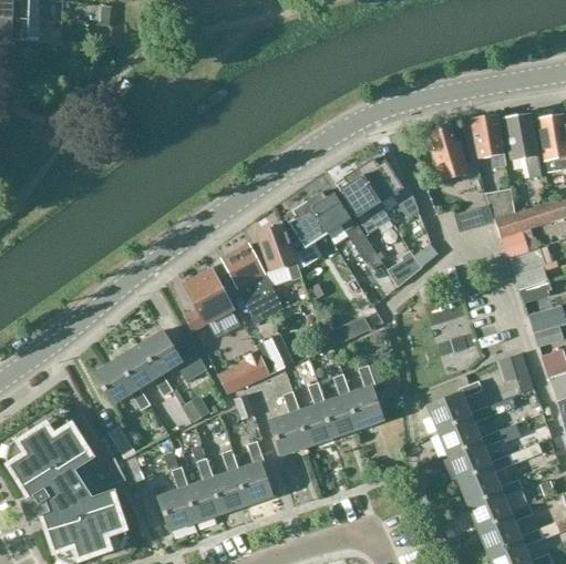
[(0,0),(0,17),(44,19),(44,14),(41,14),(41,0),(0,0)]
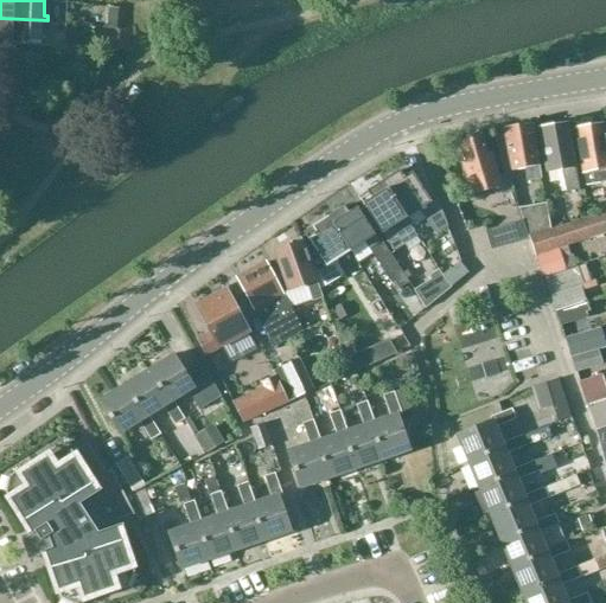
[(48,20),(0,18),(0,42),(43,44),(43,25),(48,25),(48,20)]
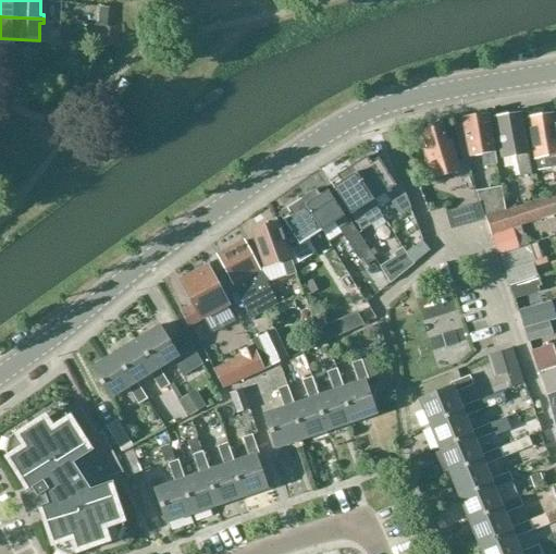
[(484,164),(498,161),(489,110),(462,114),(464,121),(456,122),(464,156),(482,152),(484,164)]
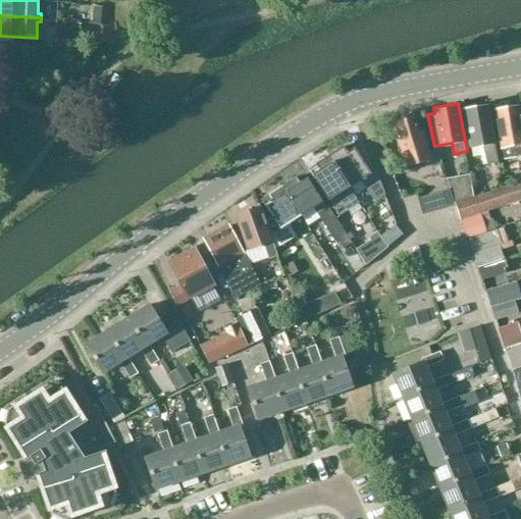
[(499,160),(498,151),(488,105),(466,109),(472,145),(483,143),(485,153),(487,162),(499,160)]
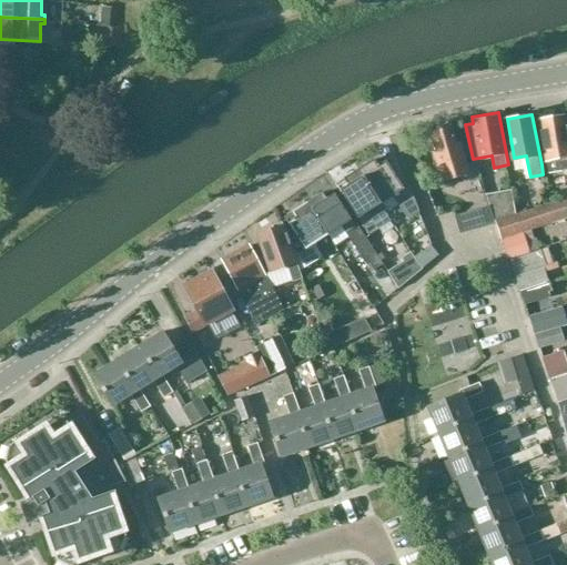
[(566,114),(539,119),(549,172),(566,168),(566,114)]
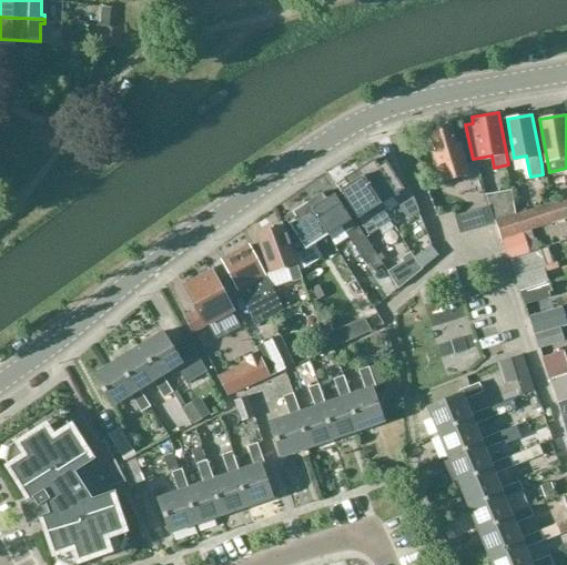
[(466,162),(461,142),(456,143),(451,125),(449,125),(445,122),(436,124),(435,130),(433,131),(438,149),(433,150),(443,181),(469,173),(471,178),(482,175),(476,160),(466,162)]
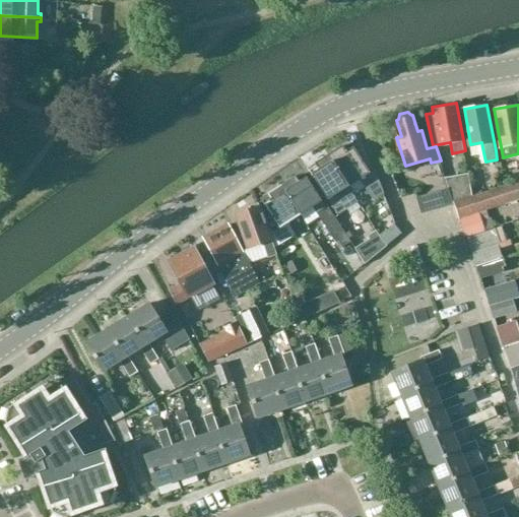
[(362,177),(375,197),(385,191),(376,168),(371,171),(351,142),(344,146),(343,144),(329,153),(349,185),(362,177)]
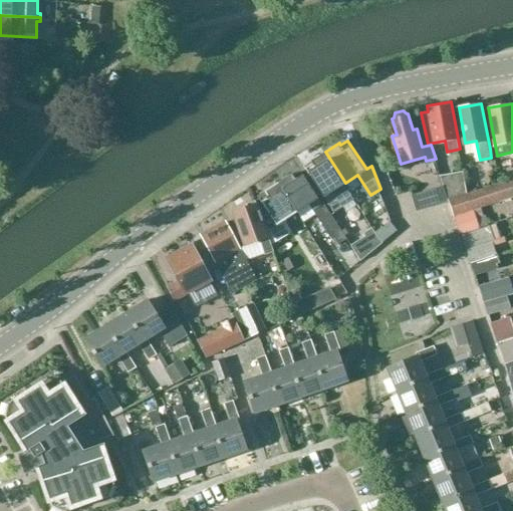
[(355,198),(345,183),(325,152),(312,161),(313,162),(306,166),(334,211),(355,198)]
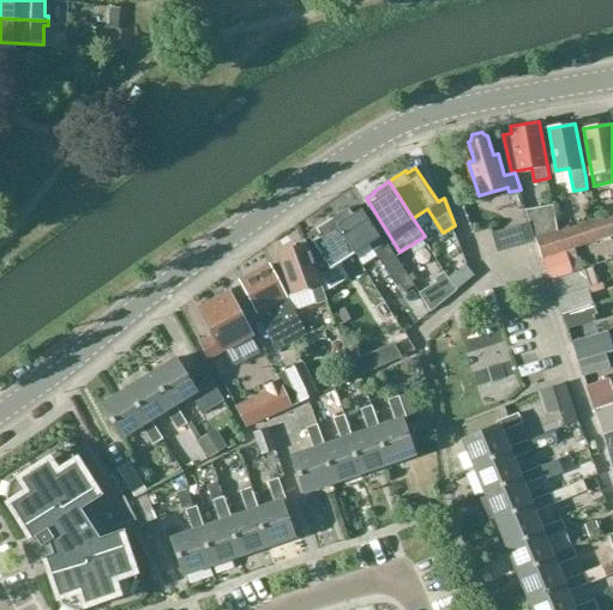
[(349,206),(332,216),(355,252),(370,242),(402,291),(415,283),(396,254),(383,234),(380,235),(359,203),(352,207),(349,206)]
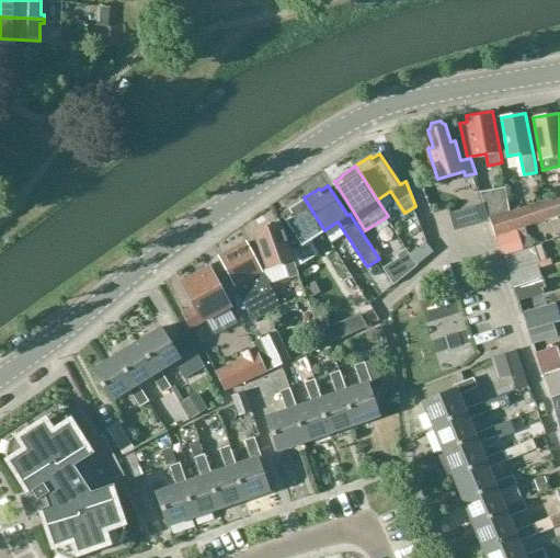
[(490,219),(495,235),(515,228),(510,209),(506,185),(480,190),(487,207),(490,219)]
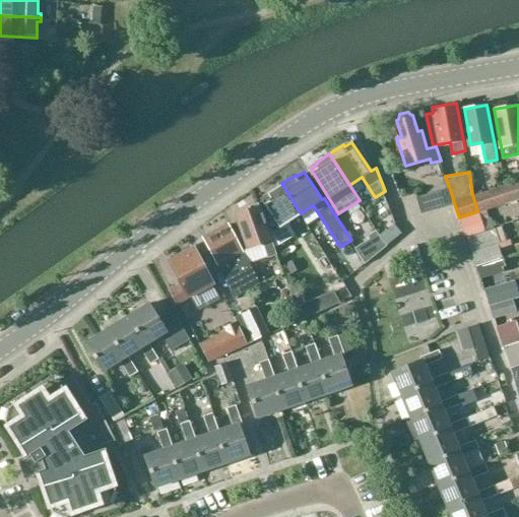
[(518,179),(502,185),(506,203),(518,198),(518,179)]
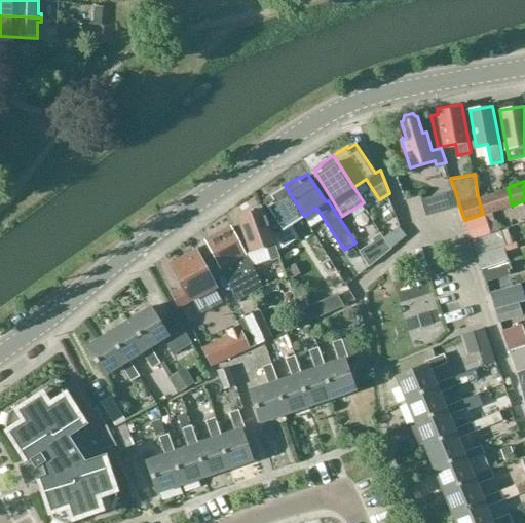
[(304,216),(285,185),(271,194),(272,196),(265,200),(277,219),(269,223),(273,234),(278,248),(298,234),(292,223),(304,216)]
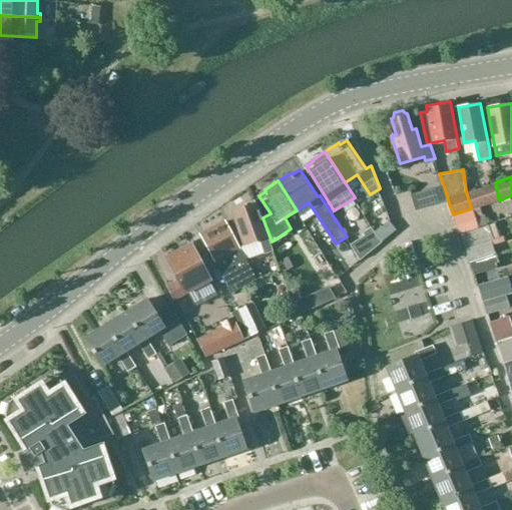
[(499,200),(495,182),(466,191),(471,208),(499,200)]
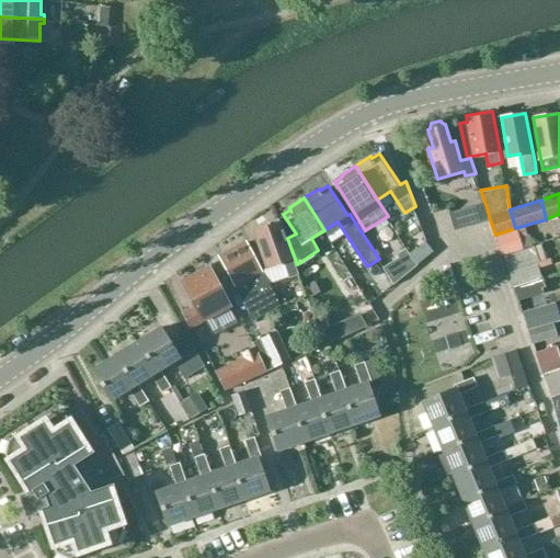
[(484,204),(449,215),(454,230),(490,220),(484,204)]
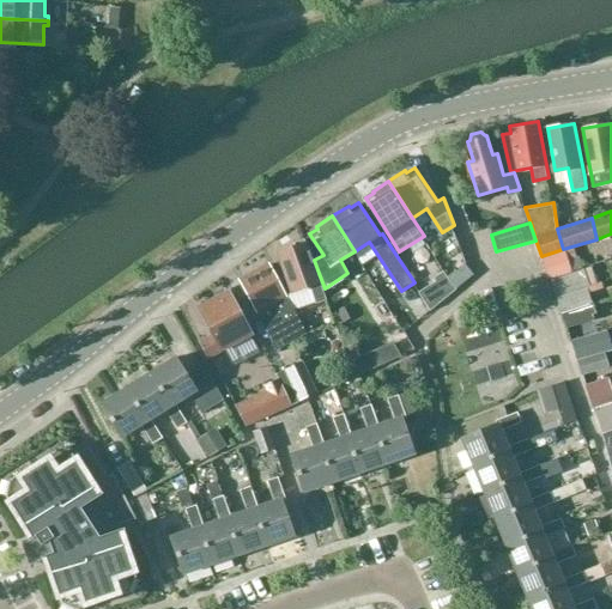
[(286,249),(279,251),(285,267),(276,272),(288,294),(295,292),(311,286),(317,300),(327,298),(325,288),(319,273),(314,260),(306,237),(295,241),(296,243),(286,249)]
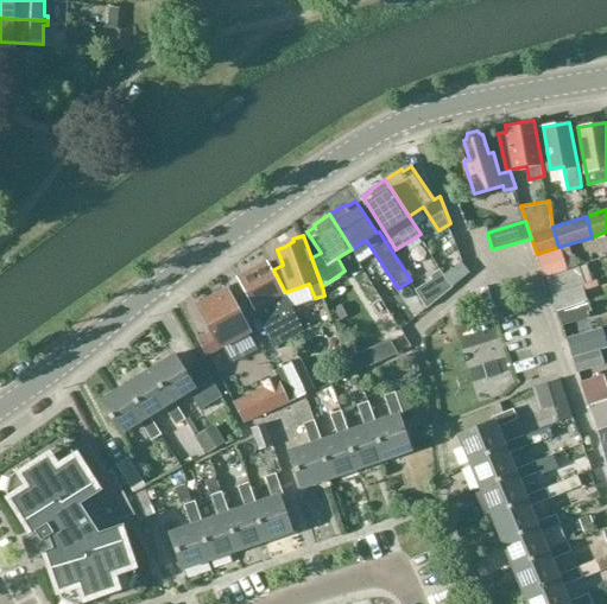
[(304,330),(267,261),(240,277),(277,344),(304,330)]
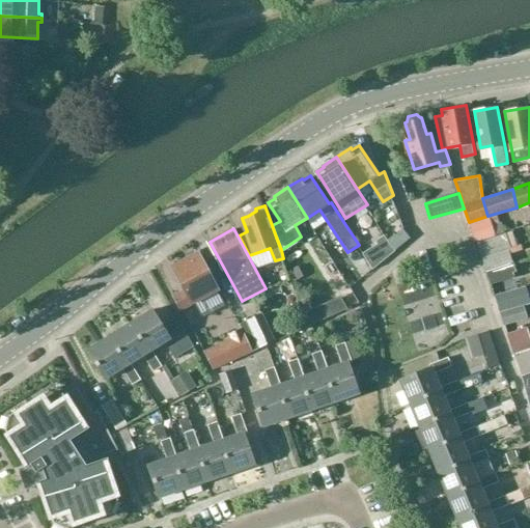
[(512,230),(477,242),(481,255),(509,247),(518,245),(512,230)]
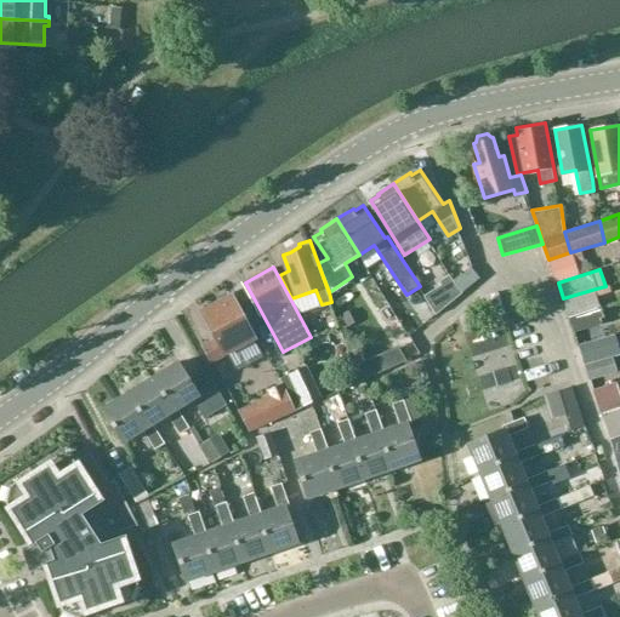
[(462,273),(454,279),(456,283),(462,291),(471,284),(462,273)]
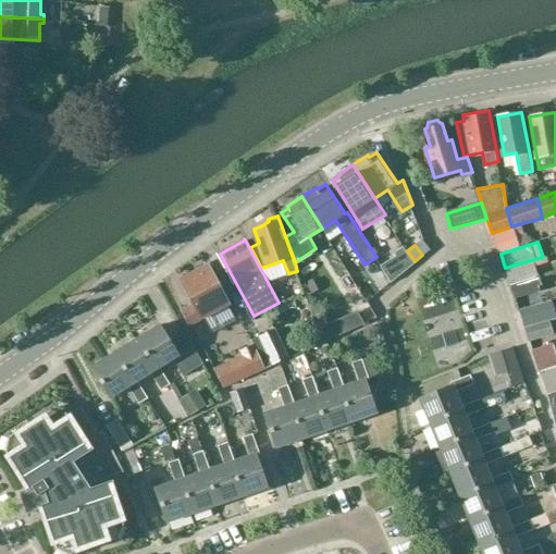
[(398,256),(386,262),(396,278),(415,261),(409,254),(407,250),(398,256)]
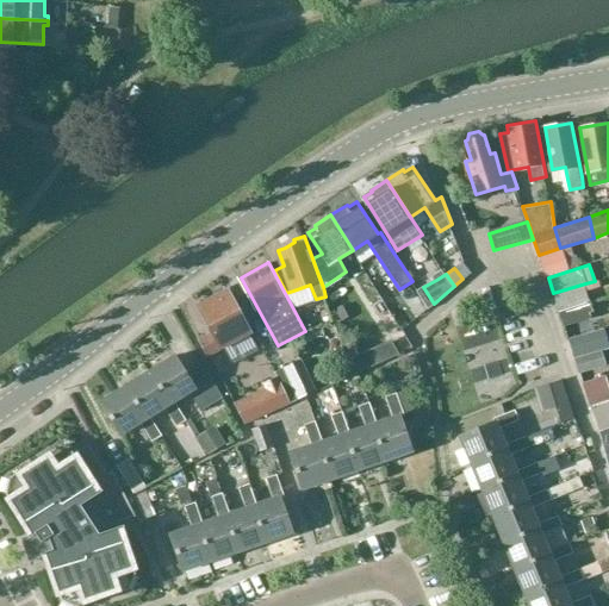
[(585,283),(553,293),(558,310),(586,301),(588,303),(591,301),(585,283)]
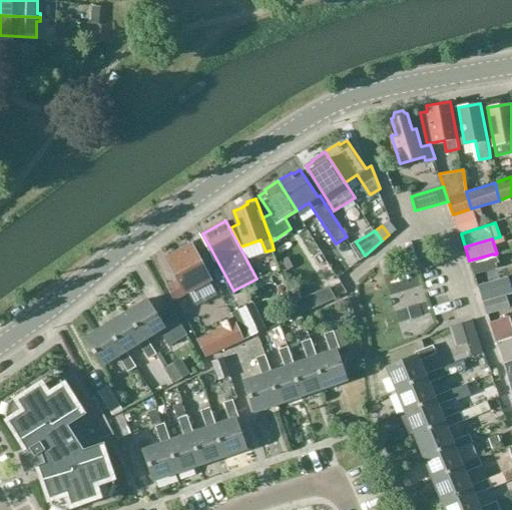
[(177,298),(212,279),(193,243),(167,258),(179,280),(170,285),(177,298)]
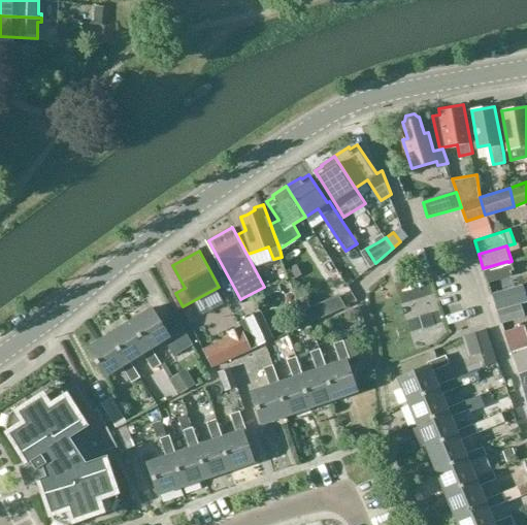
[(507,261),(483,268),(488,282),(512,273),(508,262),(507,261)]
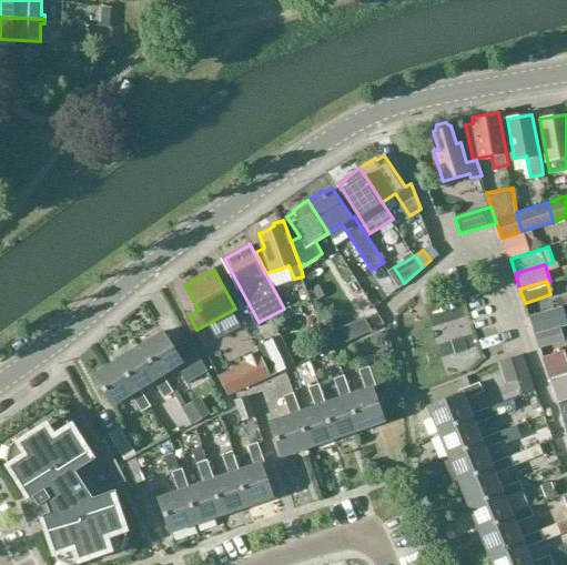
[(446,350),(482,338),(468,299),(433,311),(446,350)]
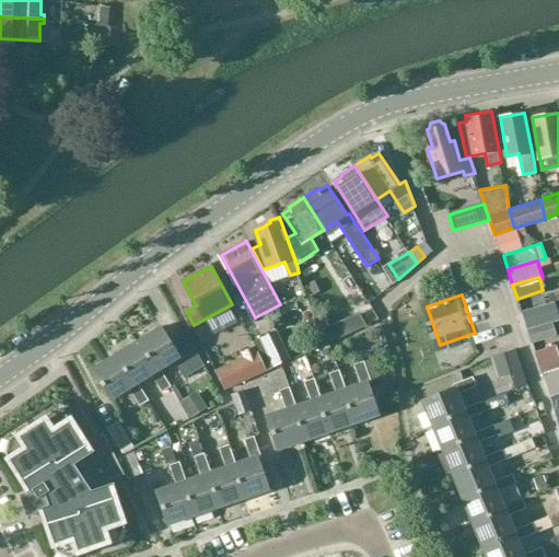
[(546,303),(522,311),(525,323),(527,328),(551,320),(546,303)]
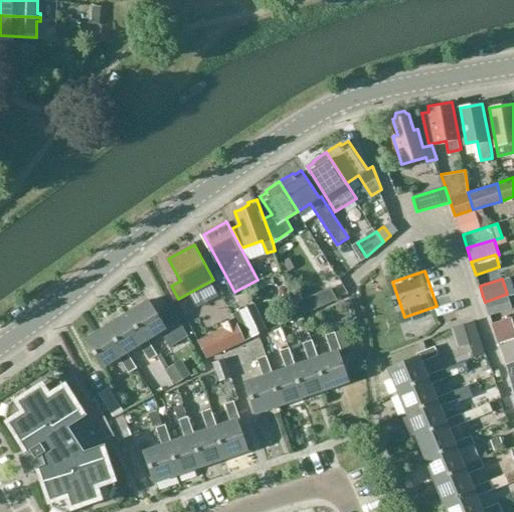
[(299,316),(338,298),(331,286),(294,302),(299,316)]
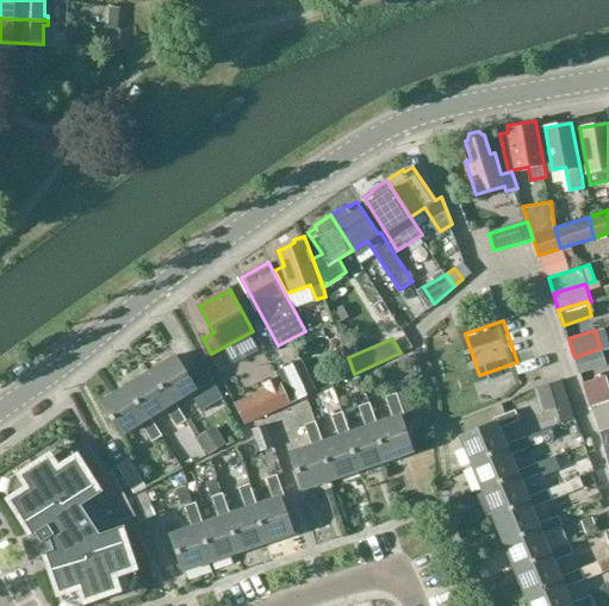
[(607,363),(603,350),(576,358),(579,372),(607,363)]
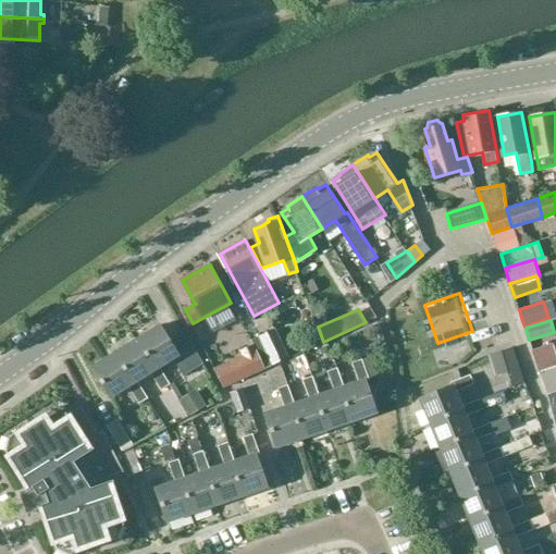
[(201,361),(192,344),(182,351),(181,349),(177,352),(160,322),(137,337),(157,367),(159,365),(173,356),(184,373),(201,361)]
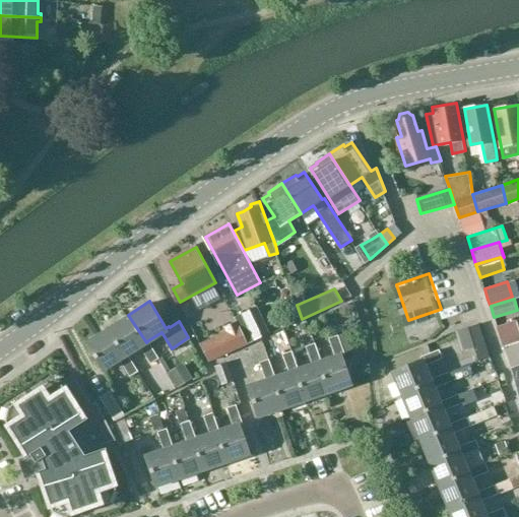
[(236,315),(238,320),(222,326),(224,330),(200,342),(209,361),(271,332),(264,317),(248,325),(242,312),(236,315)]
